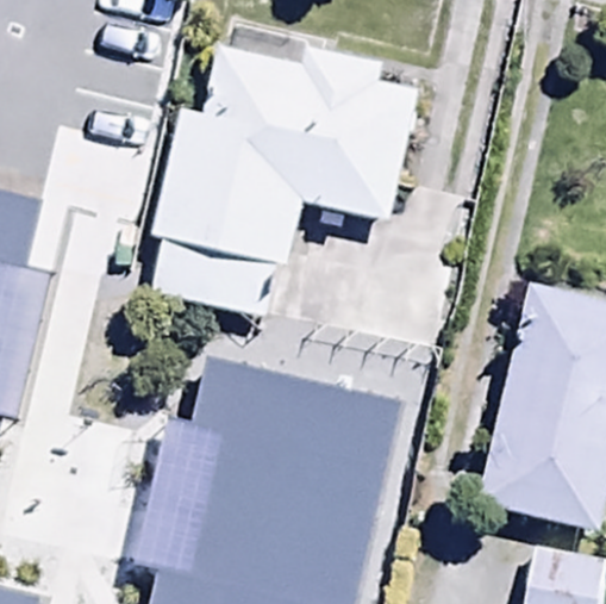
[(144,234),(160,237),(147,299),(250,321),(263,259),(282,262),(294,201),(386,220),(411,92),(378,85),(382,64),(299,47),(295,67),(214,50),(202,111),(172,104),(144,234)]
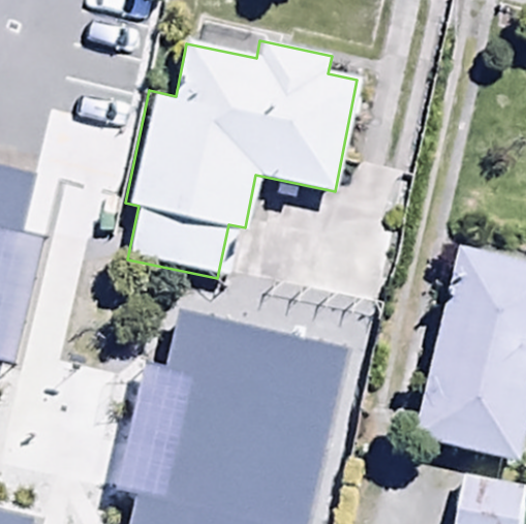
[(0,355),(52,366),(60,325),(83,330),(101,240),(3,220),(0,237),(0,355)]
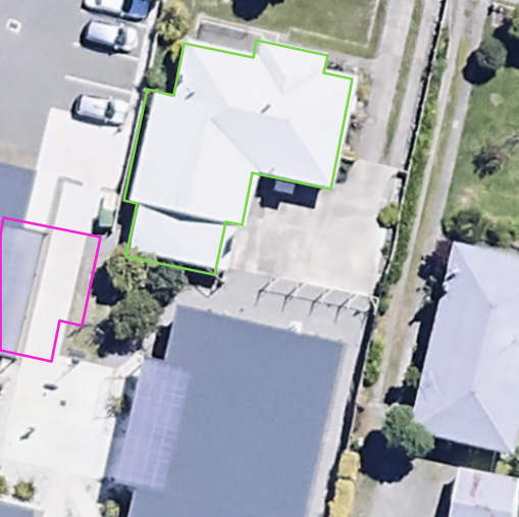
[(518,254),(456,238),(405,426),(507,454),(518,408),(518,254)]
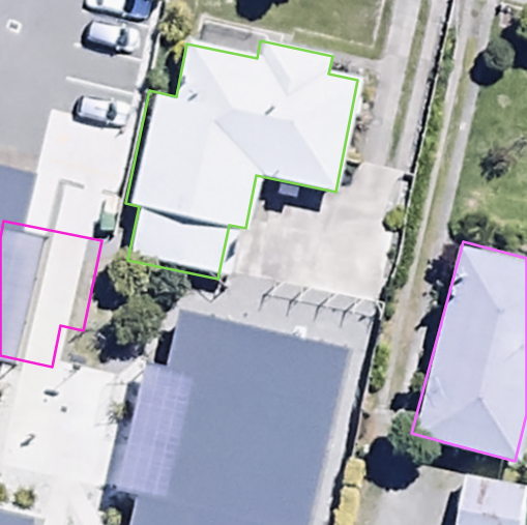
[(356,411),(376,293),(295,280),(274,397),(356,411)]
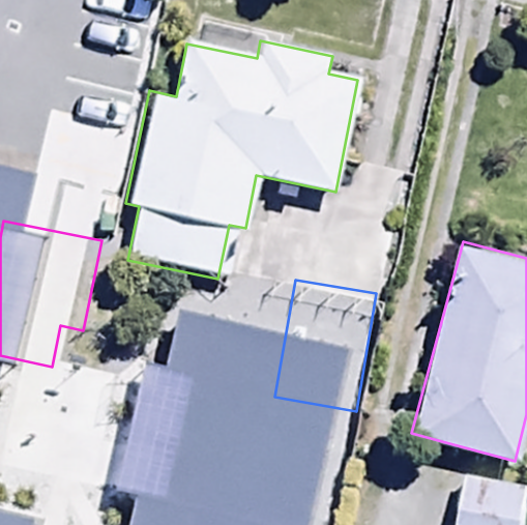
[(142,371),(80,361),(67,440),(129,449),(142,371)]
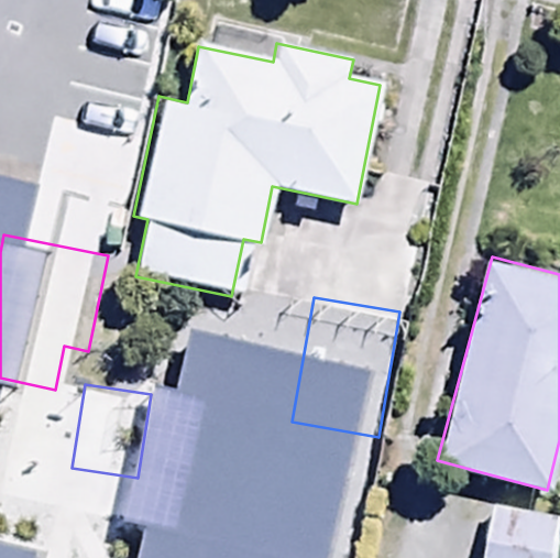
[(559,557),(559,517),(494,503),(481,557),(559,557)]
